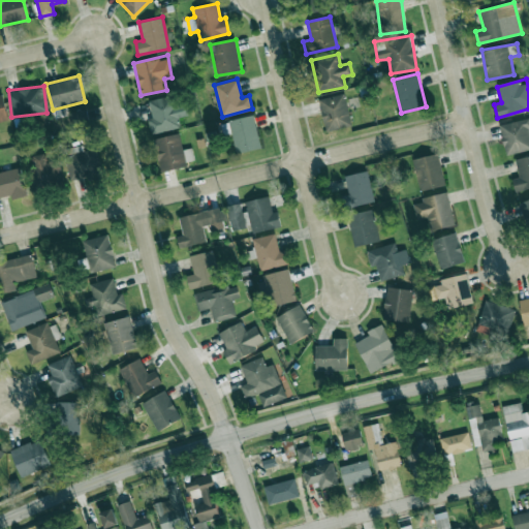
[(148,119),(151,133),(180,127),(178,118),(188,116),(185,100),(176,101),(174,94),(149,100),(152,119),(148,119)]
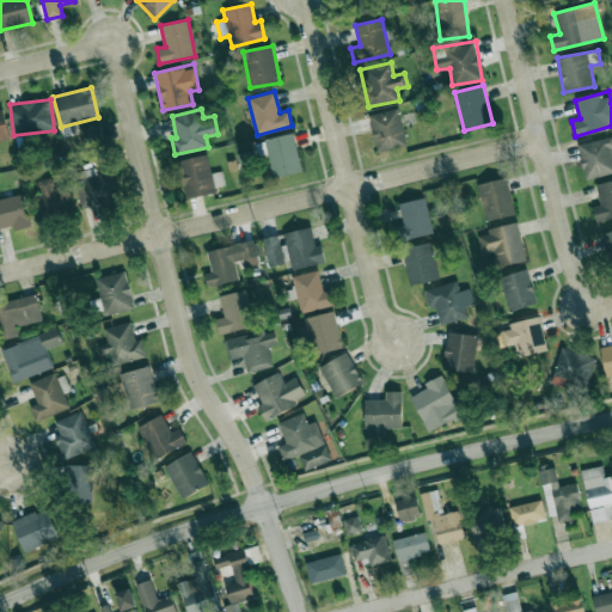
[(375,151),(404,147),(399,109),(371,112),(375,151)]
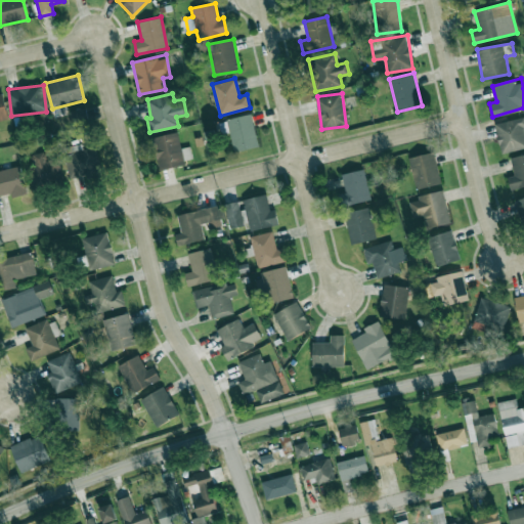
[(0,121),(8,120),(3,94),(0,94),(0,121)]
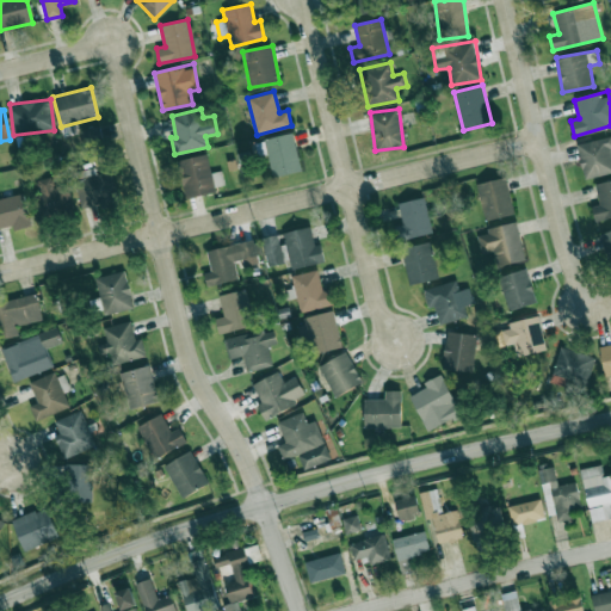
[(302,171),(292,133),(255,142),(258,152),(266,149),(273,178),(302,171)]
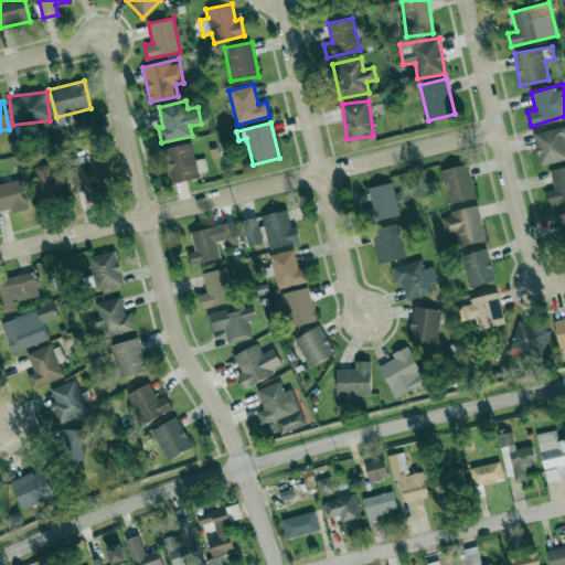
[(564,159),(564,130),(564,126),(533,132),(541,166),(564,159)]
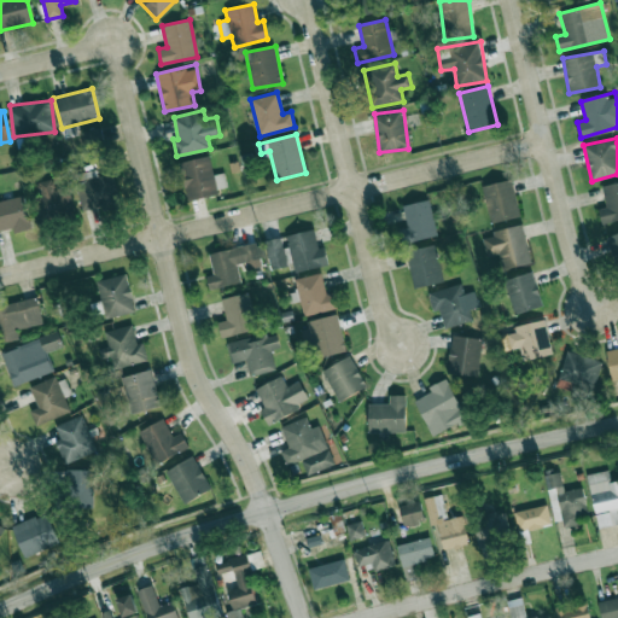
[(180,161),(186,199),(216,196),(210,156),(180,161)]
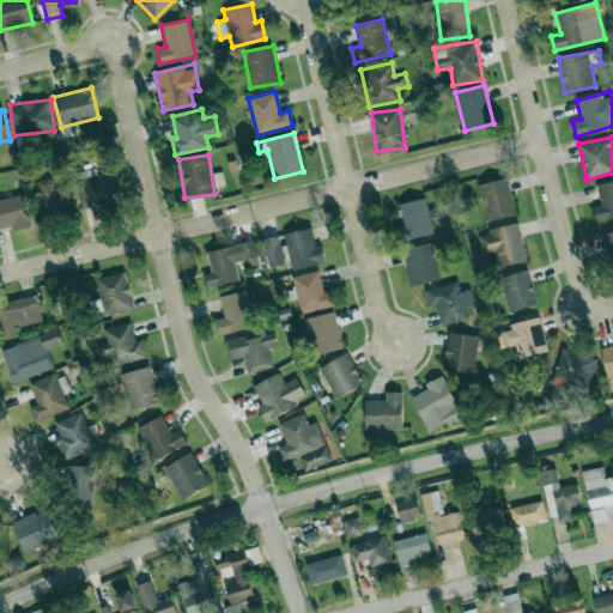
[(117,199),(111,171),(97,175),(96,168),(73,173),(82,207),(117,199)]
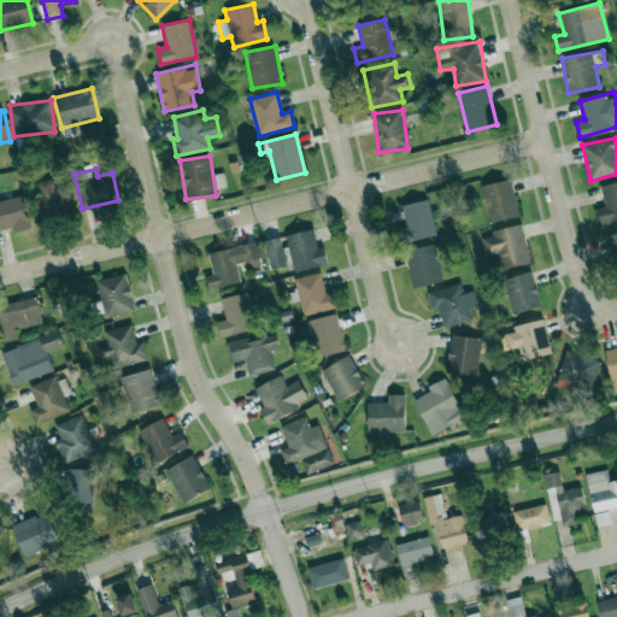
[(37,219),(75,212),(69,184),(56,187),(53,178),(36,181),(39,193),(33,194),(37,219)]
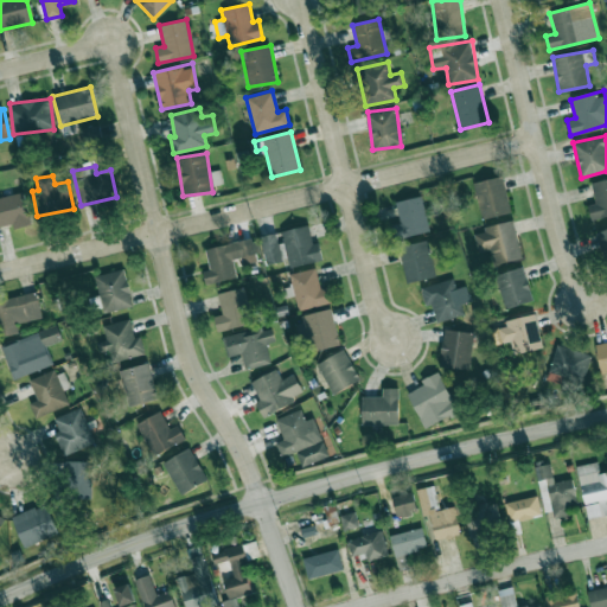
[(480,218),(510,212),(504,176),(474,181),(480,218)]
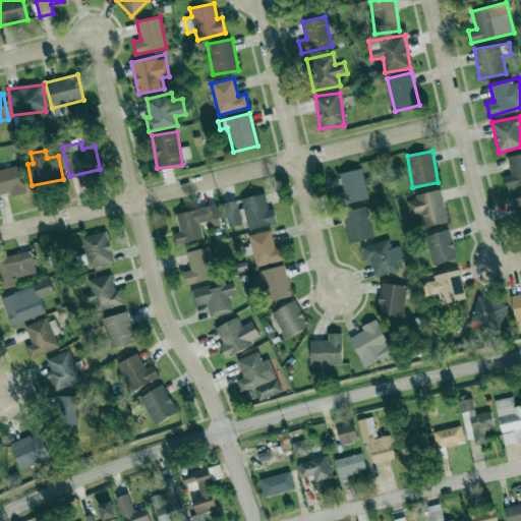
[(11,196),(26,192),(19,164),(0,169),(0,193),(10,192),(11,196)]
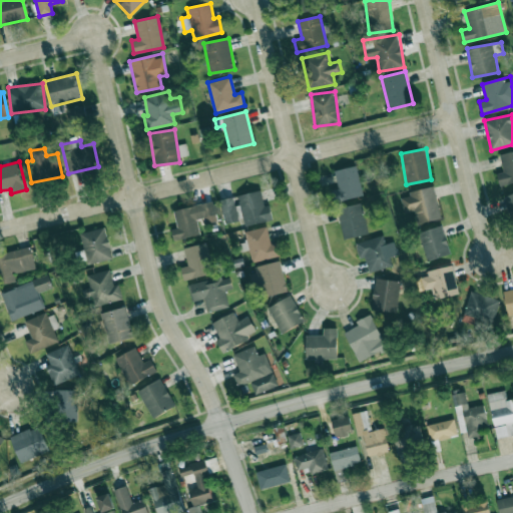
[(333,200),(362,196),(358,166),(335,169),(338,188),(332,189),(333,200)]
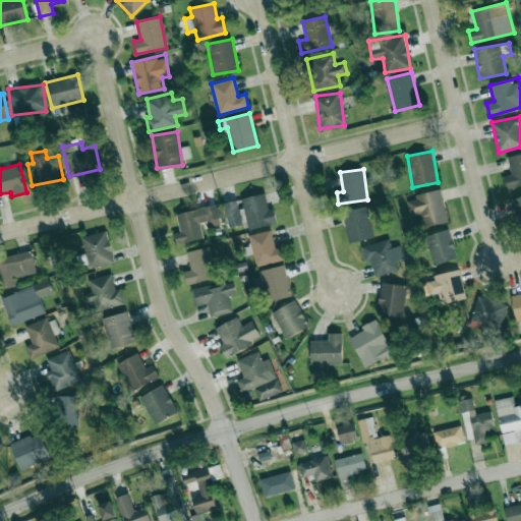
[(414,194),(415,198),(407,200),(411,219),(418,217),(421,227),(448,222),(441,189),(414,194)]
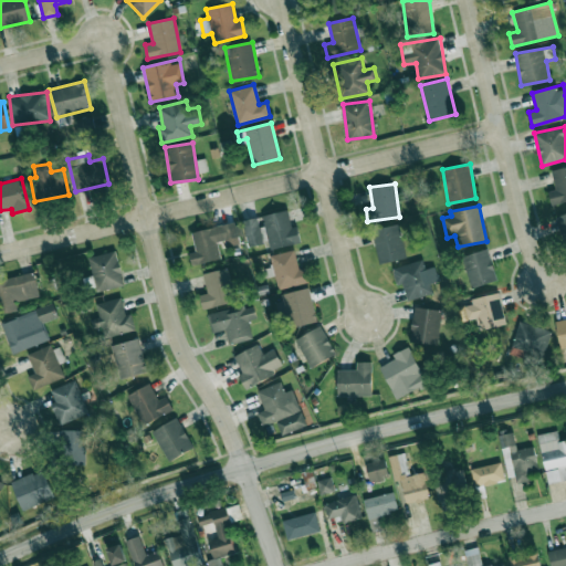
[(262,215),(269,249),(300,242),(297,226),(291,226),(287,210),(262,215)]
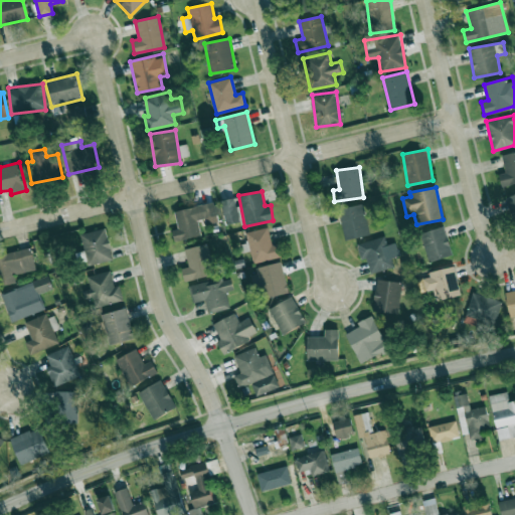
[(224,224),(238,222),(234,197),(220,200),(224,224)]
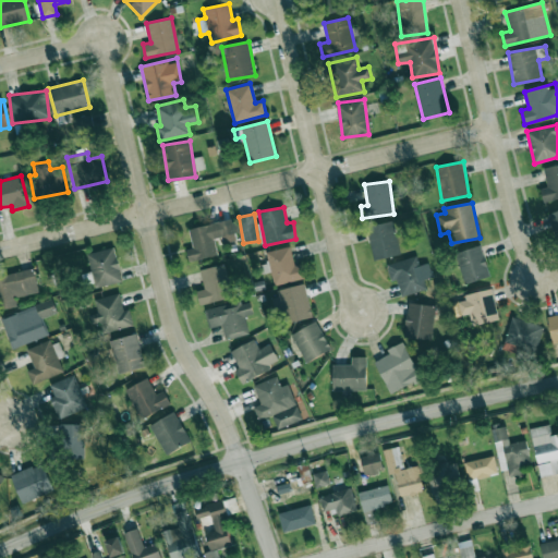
[(189,228),(193,247),(186,249),(189,261),(217,255),(215,242),(237,238),(233,219),(189,228)]
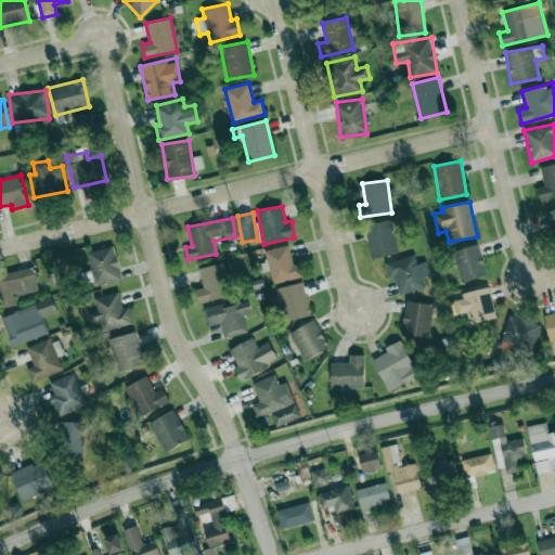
[(399,252),(389,218),(363,226),(373,259),(399,252)]
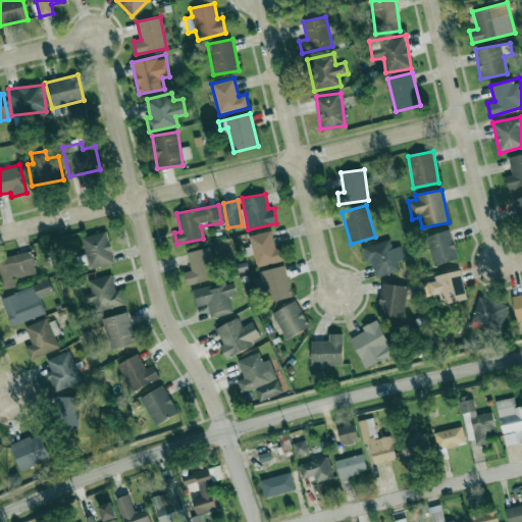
[(257,267),(285,260),(282,247),(276,249),(271,230),(249,237),(257,267)]
